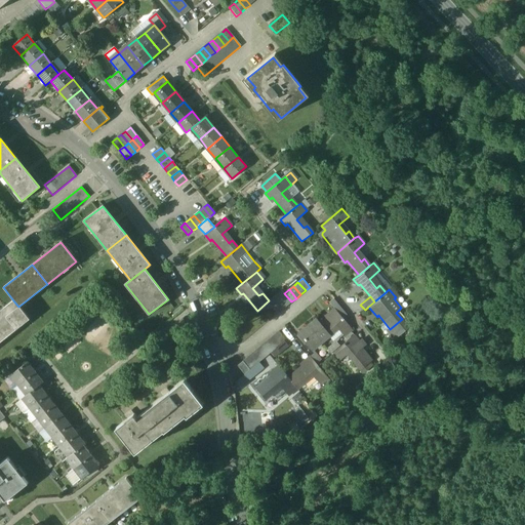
[(13,300),(0,310),(0,339),(1,341),(29,320),(18,307),(13,300)]
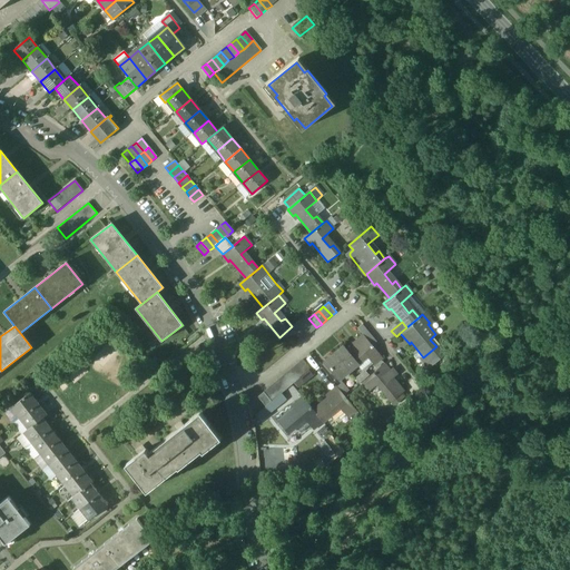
[(347,353),(357,365),(362,371),(372,363),(373,365),(382,357),(363,335),(353,344),(354,346),(347,353)]
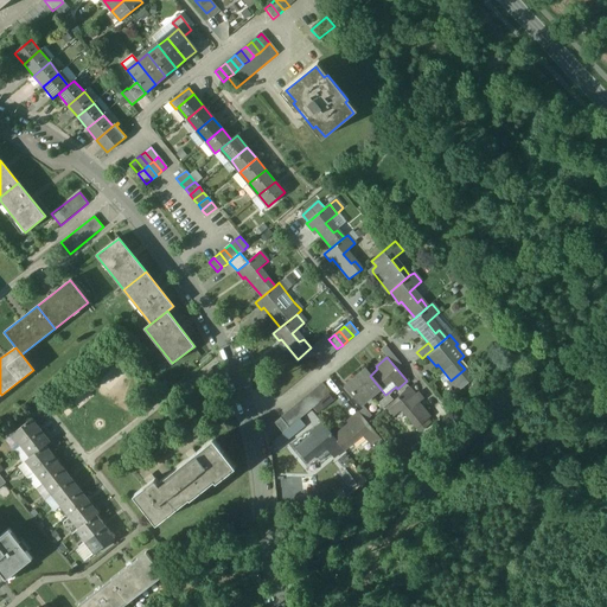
[(465,369),(451,381),(449,382),(457,391),(460,389),(461,389),(472,379),(465,369)]
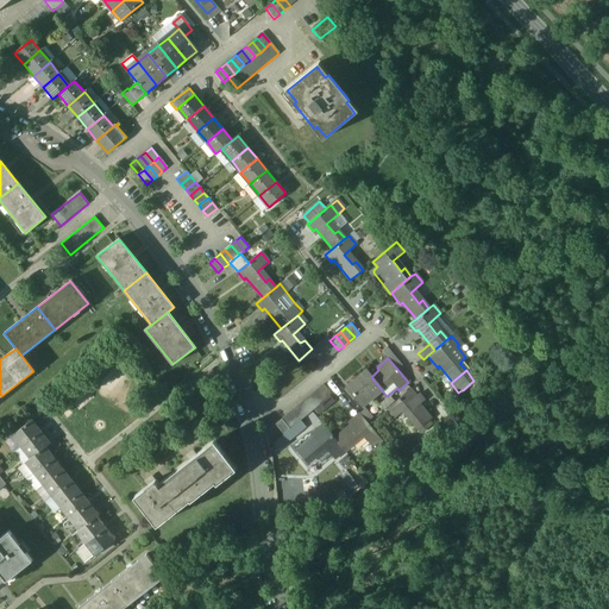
[(382,390),(371,377),(366,371),(347,387),(363,406),(382,390)]
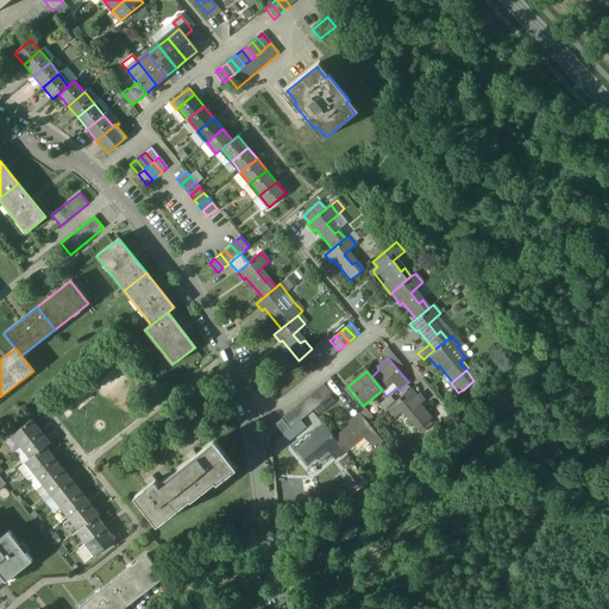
[(332,395),(324,384),(318,388),(327,399),(332,395)]
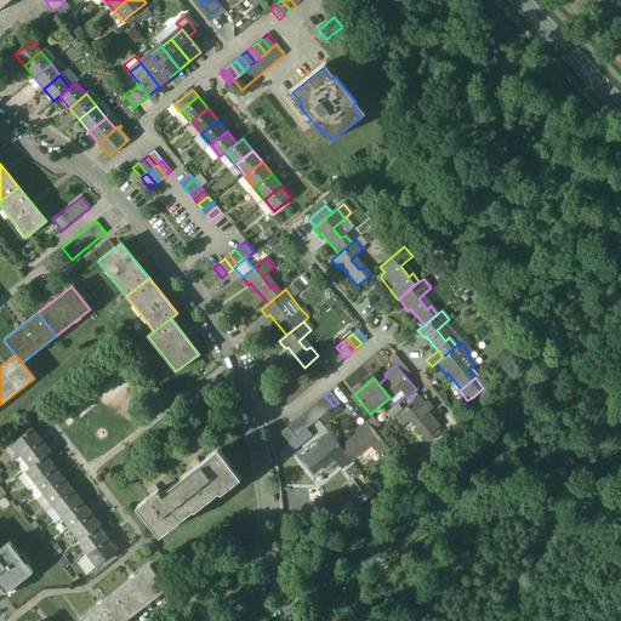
[(334,406),(324,396),(319,400),(329,411),(334,406)]
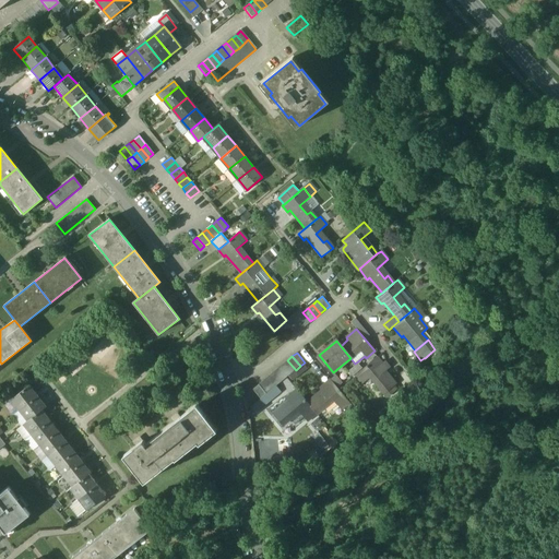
[(377,357),(355,376),(363,384),(373,375),(379,380),(376,383),(384,394),(396,384),(385,371),(390,368),(384,361),(382,364),(377,357)]
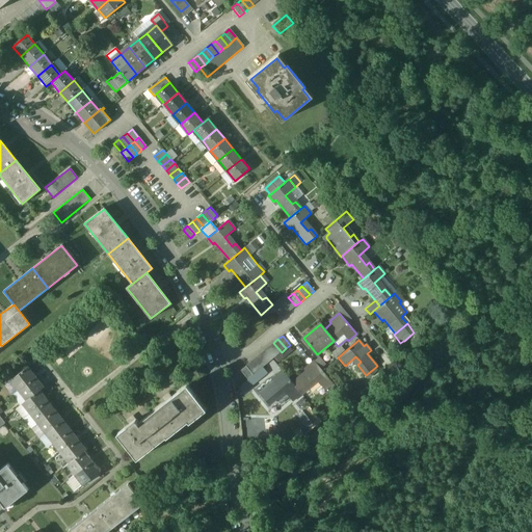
[(282,352),(273,343),(269,347),(276,355),(282,352)]
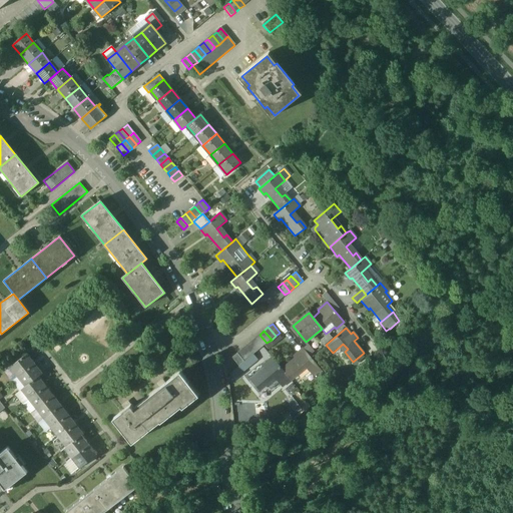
[(267,343),(260,335),(255,338),(263,347),(267,343)]
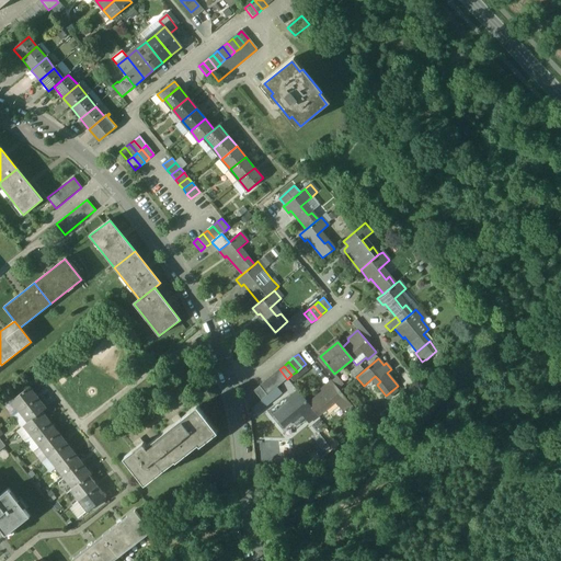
[(287,379),(279,369),(274,374),(282,384),(287,379)]
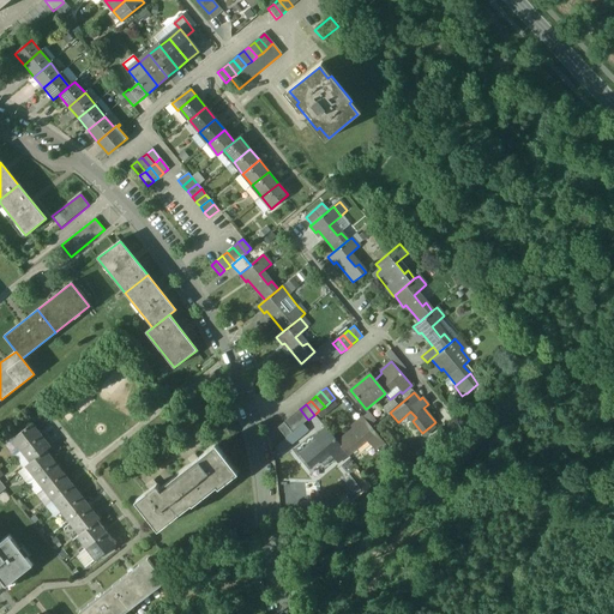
[(308,420),(300,409),(295,414),(304,425),(308,420)]
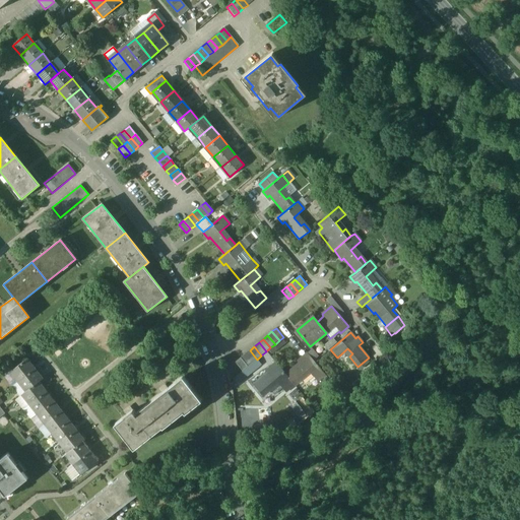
[(257,360),(250,350),(245,353),(252,363),(257,360)]
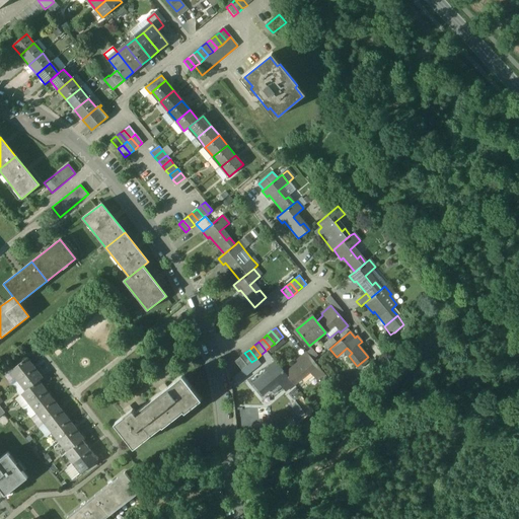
[(323,373),(306,352),(300,357),(302,359),(285,374),(292,382),(294,384),(301,378),(299,375),(307,369),(316,379),(323,373)]
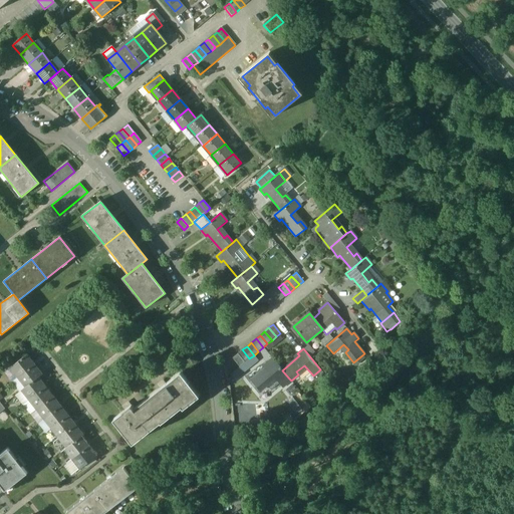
[(249,358),(242,349),(238,353),(245,362),(249,358)]
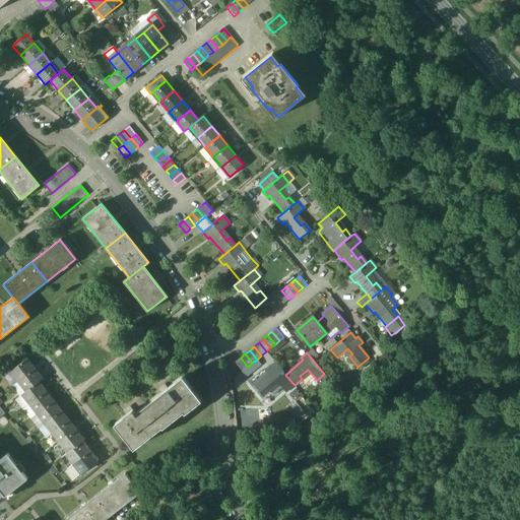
[(241,358),(236,362),(243,371),(248,367),(241,358)]
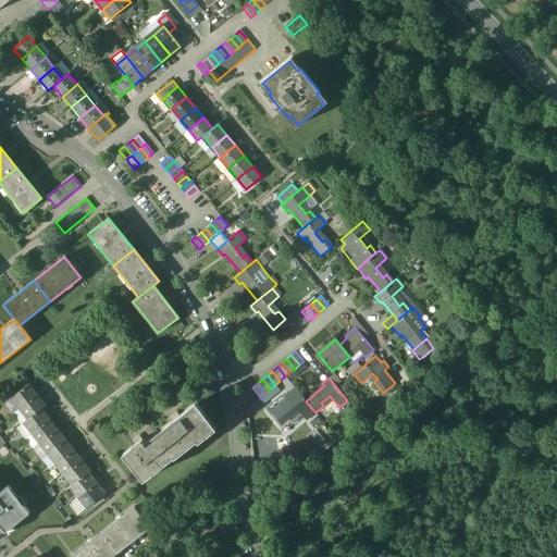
[(29,384),(11,398),(19,409),(37,395),(29,384)]
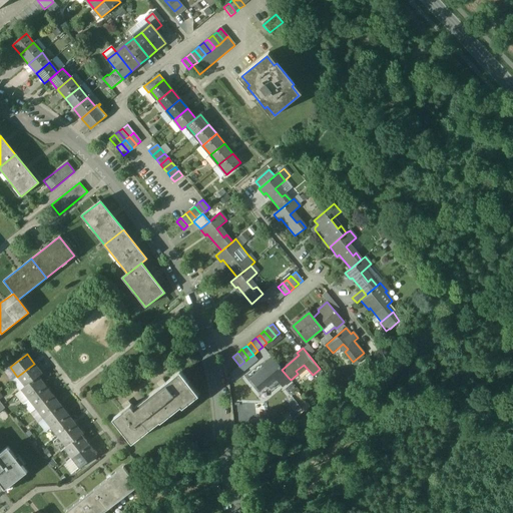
[(282,370),(273,358),(267,363),(268,365),(250,379),(260,390),(267,385),(265,381),(273,375),(281,385),(289,378),(282,370)]
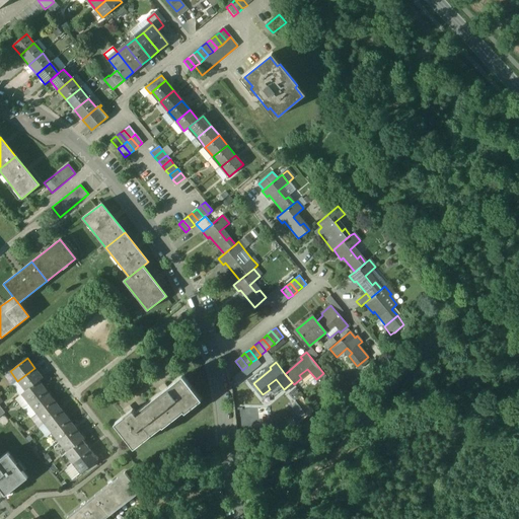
[(34,368),(17,381),(25,391),(39,381),(43,377),(34,368)]
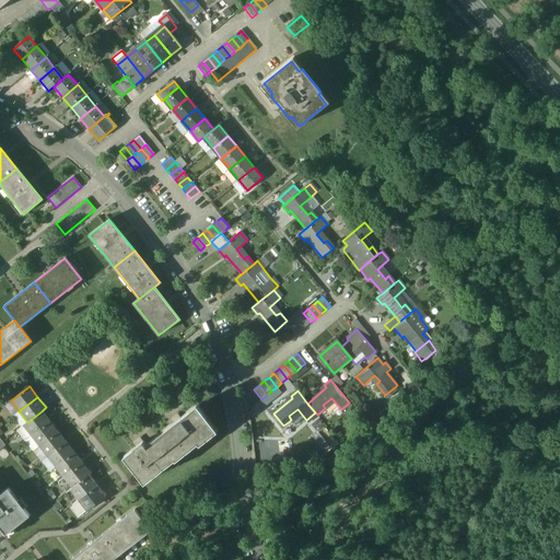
[(167,429),(185,450),(186,452),(198,443),(198,442),(205,436),(207,440),(214,433),(203,420),(207,418),(197,405),(167,429)]
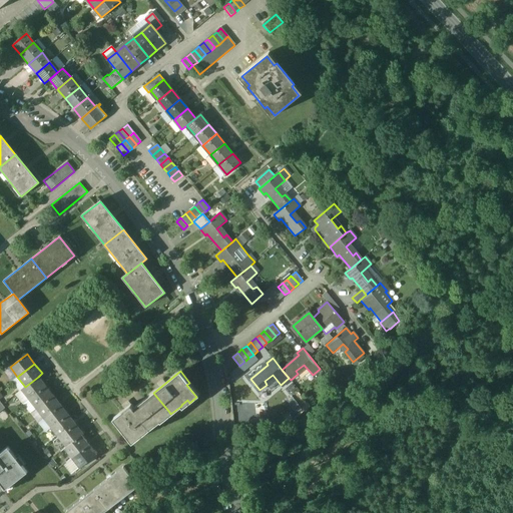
[(25,387),(21,390),(29,400),(46,386),(38,377),(25,387)]
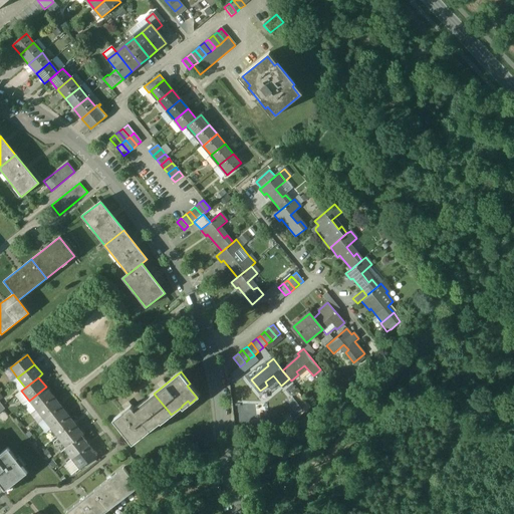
[(46,387),(29,401),(36,410),(53,397),(46,387)]
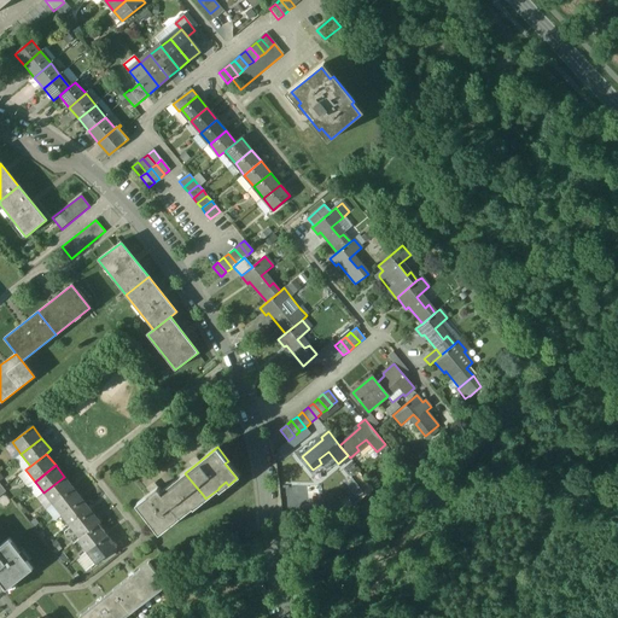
[(193,505),(204,496),(185,473),(162,491),(158,487),(136,503),(158,531),(169,522),(172,524),(182,516),(180,513),(191,505),(192,507),(193,507),(194,508),(196,507),(193,505)]
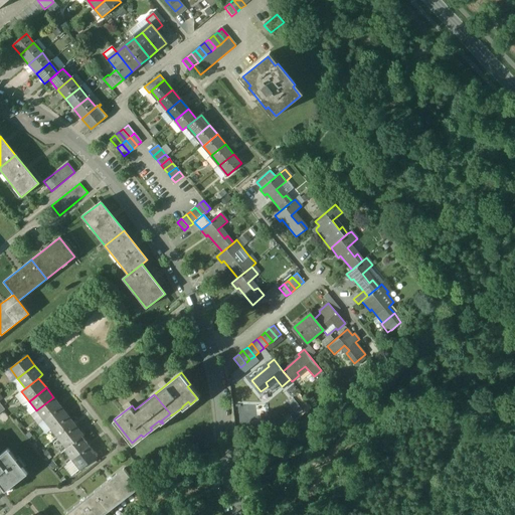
[(53,397),(36,410),(44,419),(61,406),(53,397)]
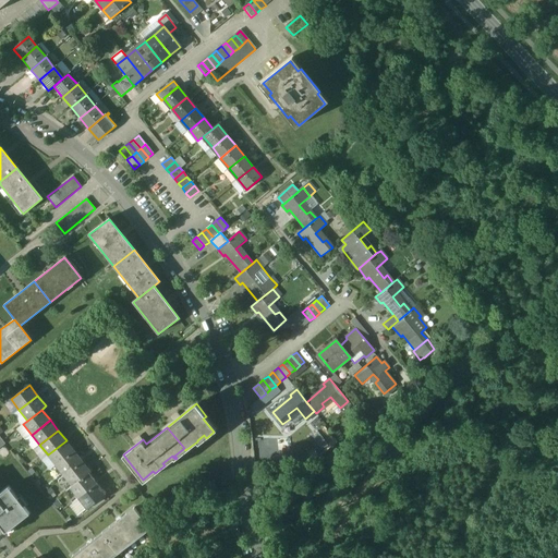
[(67,440),(48,455),(56,465),(74,451),(67,440)]
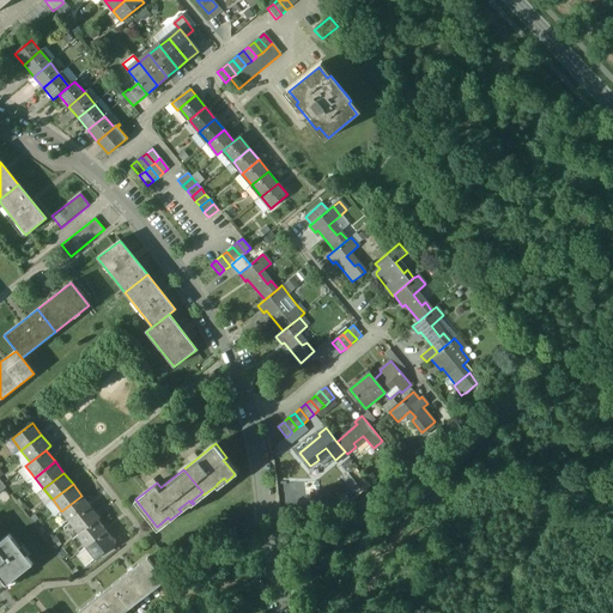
[(82,496),(61,511),(71,522),(91,507),(82,496)]
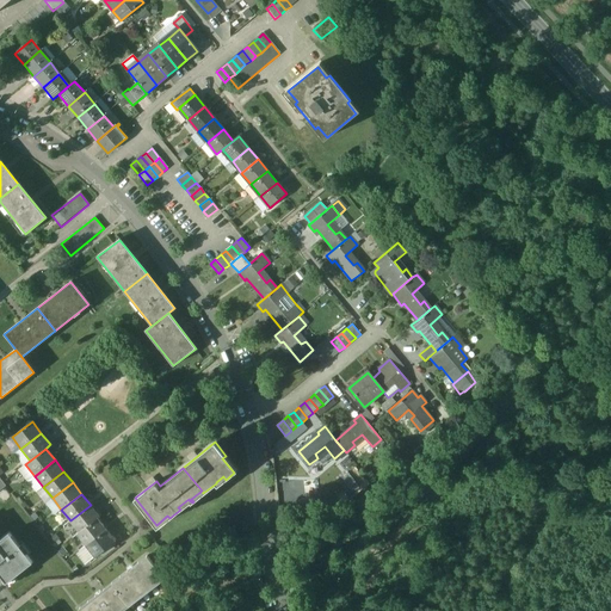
[(91,505),(71,520),(79,532),(97,518),(99,517),(91,505)]
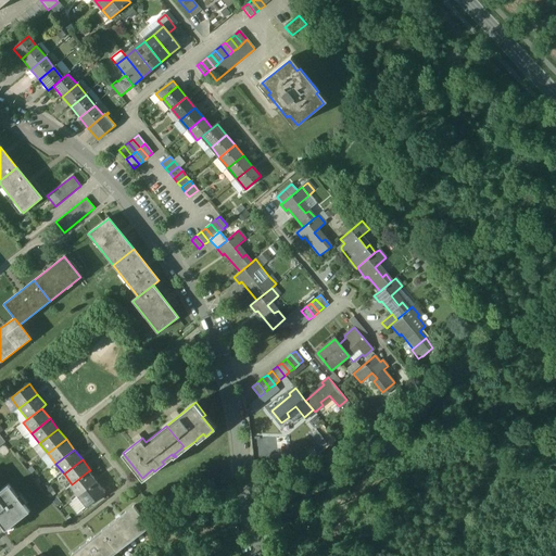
[(72,484),(70,487),(78,496),(97,482),(88,471),(72,484)]
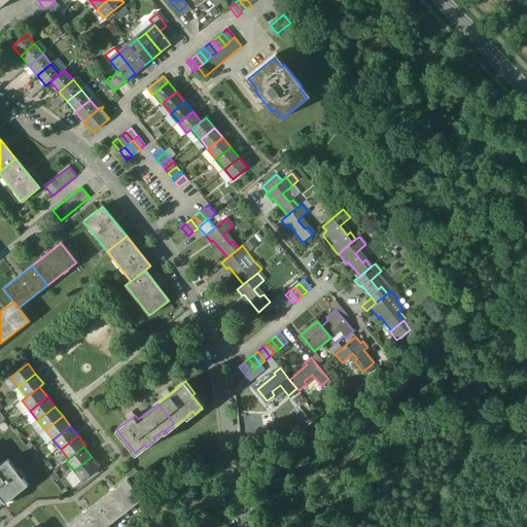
[(92,457),(74,470),(82,481),(100,467),(92,457)]
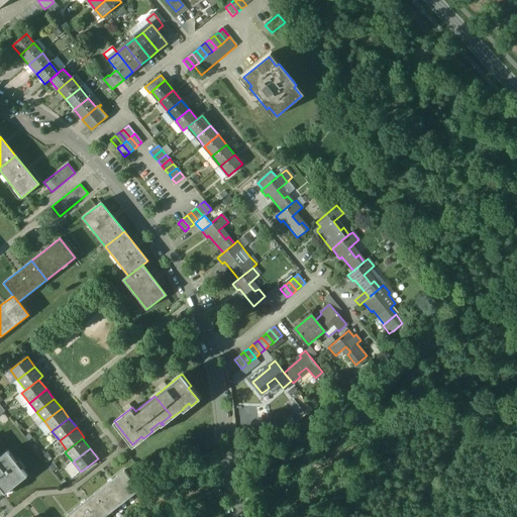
[(8,451),(0,456),(0,487),(5,494),(27,476),(8,451)]
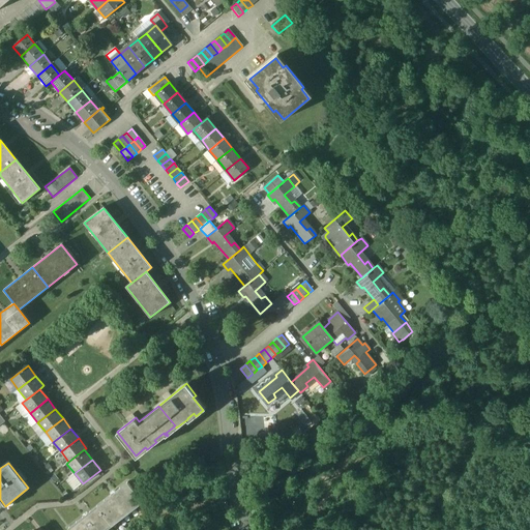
[(142,502),(127,482),(98,505),(113,524),(142,502)]
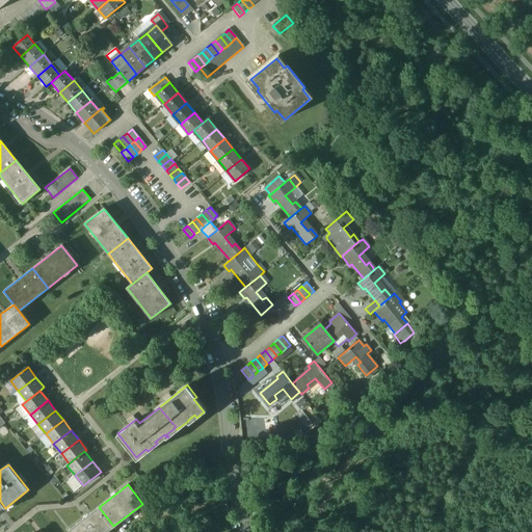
[(105,531),(113,526),(99,507),(70,529),(71,531),(105,531)]
